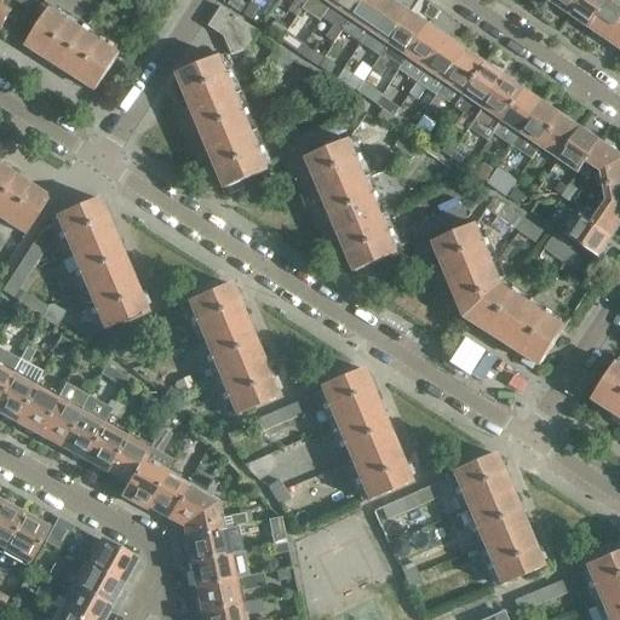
[(13,0),(13,1),(32,12),(35,5),(27,0),(13,0)]
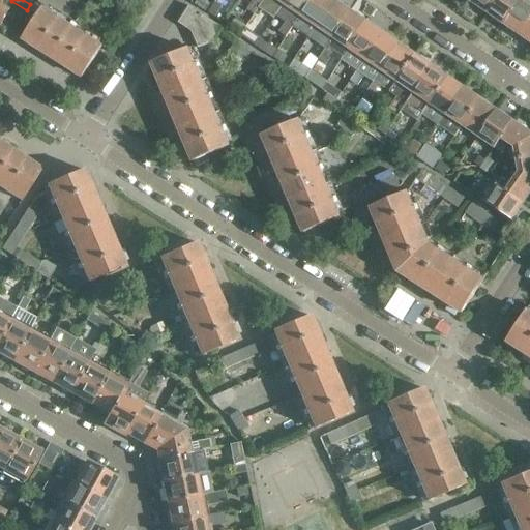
[(206,0),(192,0),(192,2),(205,10),(209,2),(206,0)]
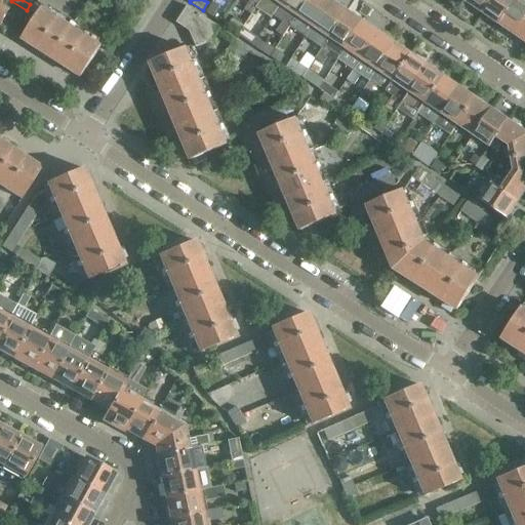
[(249,0),(243,10),(249,15),(259,0),(249,0)]
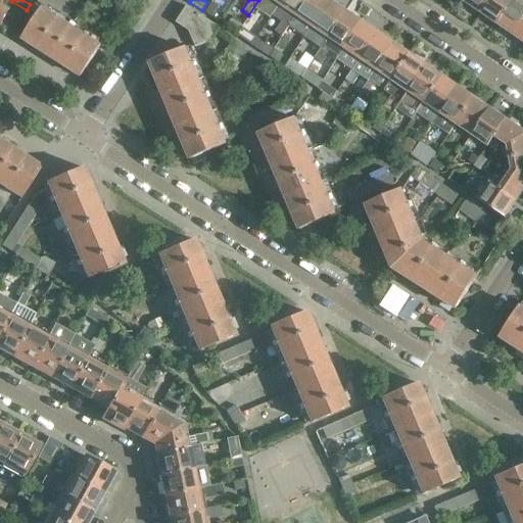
[(283,0),(280,5),(273,16),(281,21),(275,32),(277,34),(282,37),(295,16),(306,0),(283,0)]
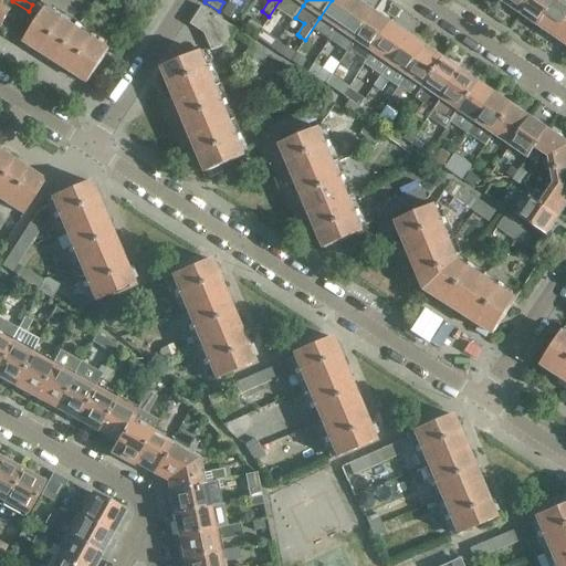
[(332,0),(320,18),(305,40),(312,44),(320,33),(329,40),(337,30),(356,0),(332,0)]
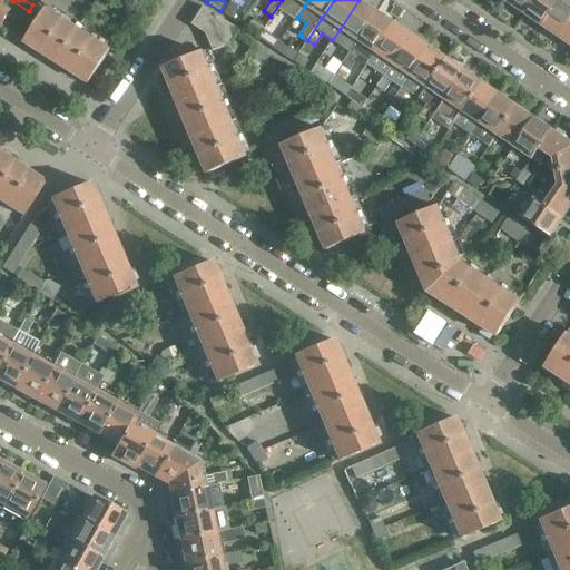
[(359,0),(340,30),(332,40),(341,47),(334,58),(342,64),(356,41),(376,11),(359,0)]
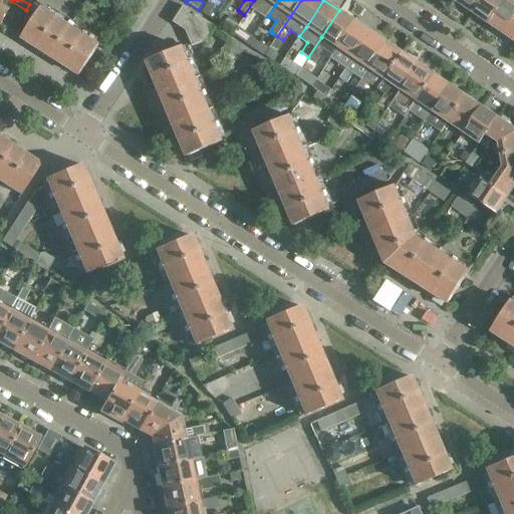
[(458,0),(457,2),(473,13),(481,0),(458,0)]
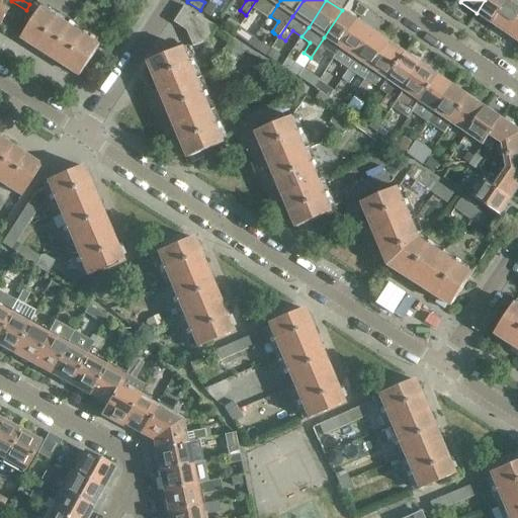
[(485,0),(477,13),(492,24),(508,0),(485,0)]
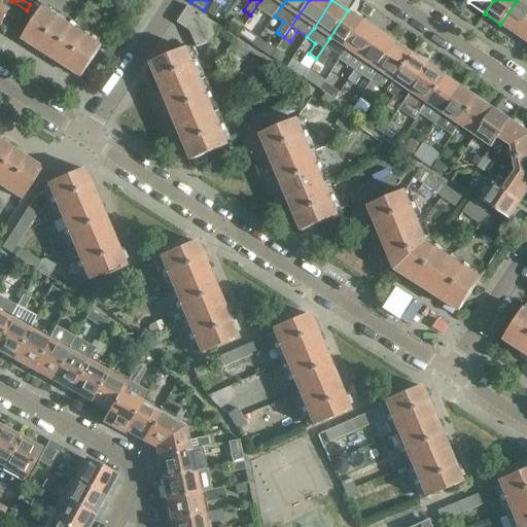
[(526,0),(517,0),(500,25),(517,35),(526,19),(526,0)]
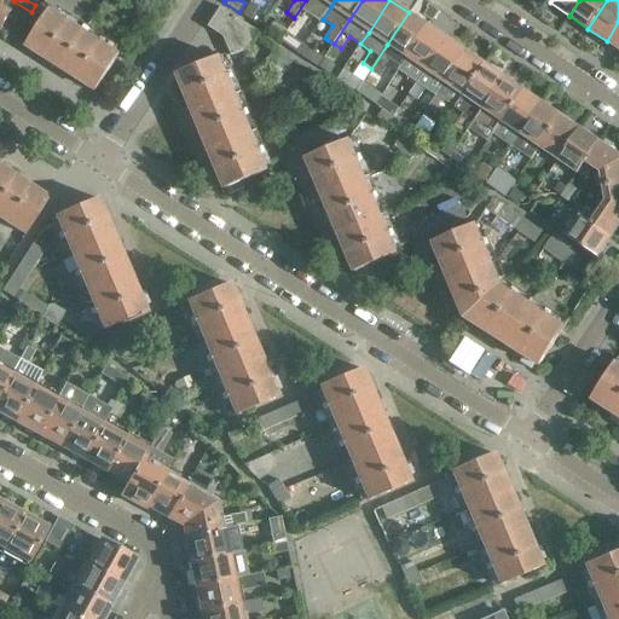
[(250,1),(242,13),(250,19),(259,7),(250,1)]
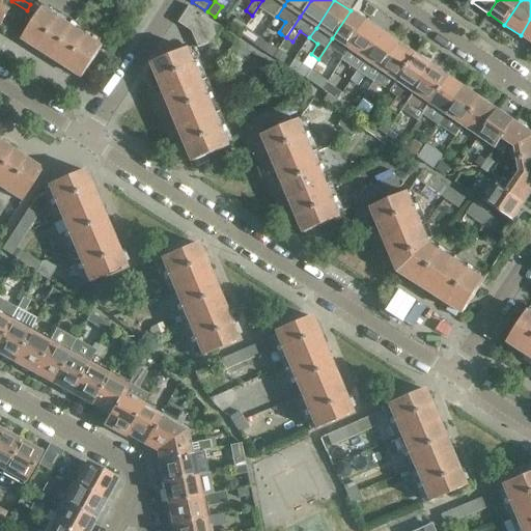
[(0,24),(1,25),(10,8),(0,2),(0,24)]
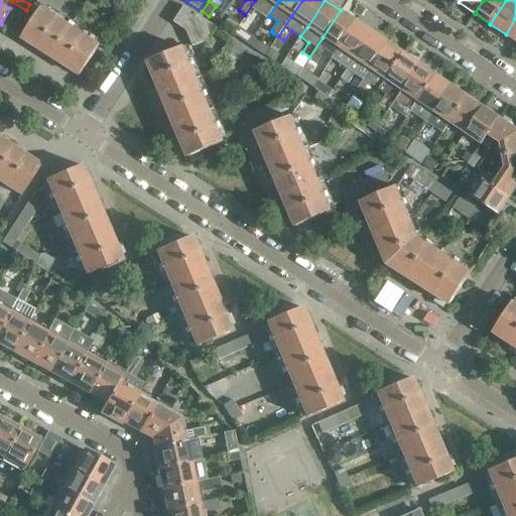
[(70,25),(41,6),(21,37),(50,56),(70,25)]
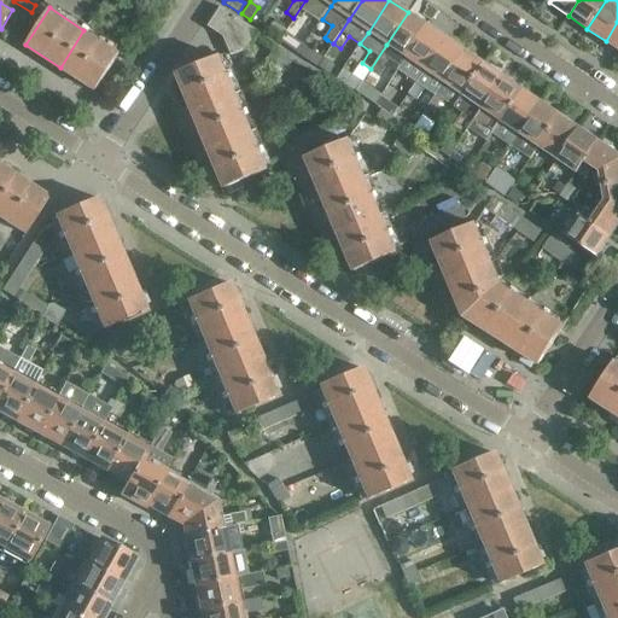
[(225,10),(220,7),(208,27),(222,36),(231,54),(235,53),(249,48),(258,33),(225,10)]
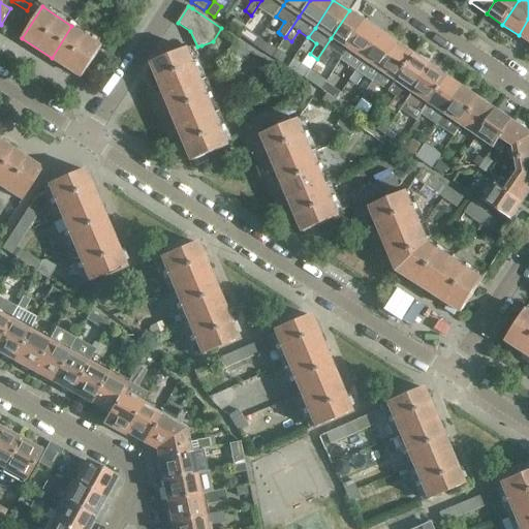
[(349,10),(331,38),(317,59),(324,63),(334,51),(343,57),(347,50),(366,22),(349,10)]
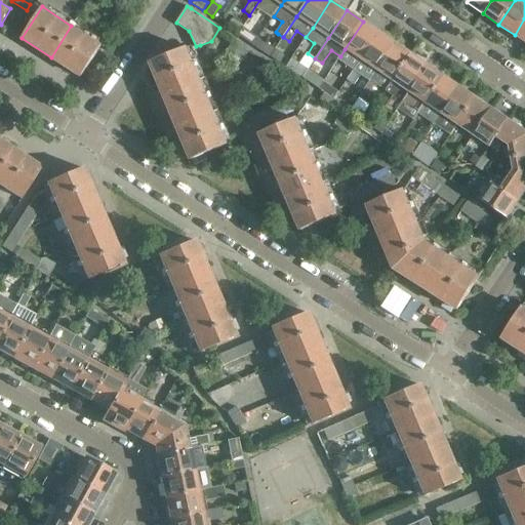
[(524,18),(515,35),(524,42),(524,18)]
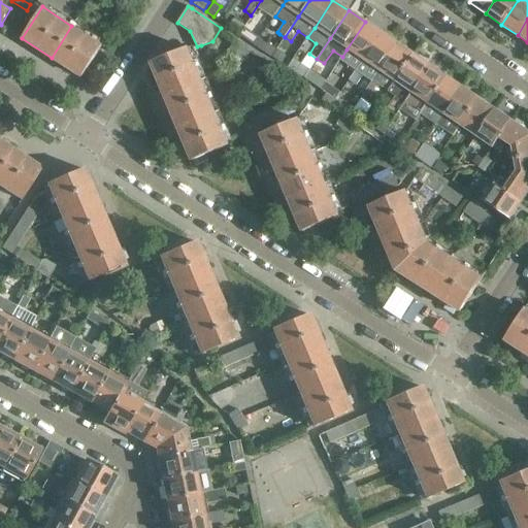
[(239,35),(244,27),(234,21),(230,28),(239,35)]
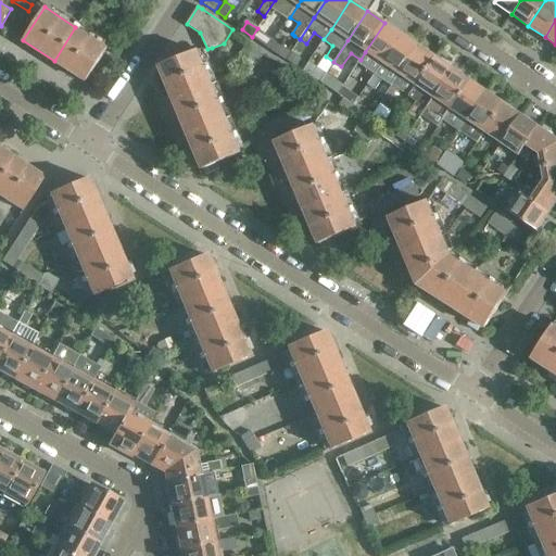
[(365,52),(361,60),(357,64),(374,74),(381,63),(389,53),(401,35),(384,23),(365,52)]
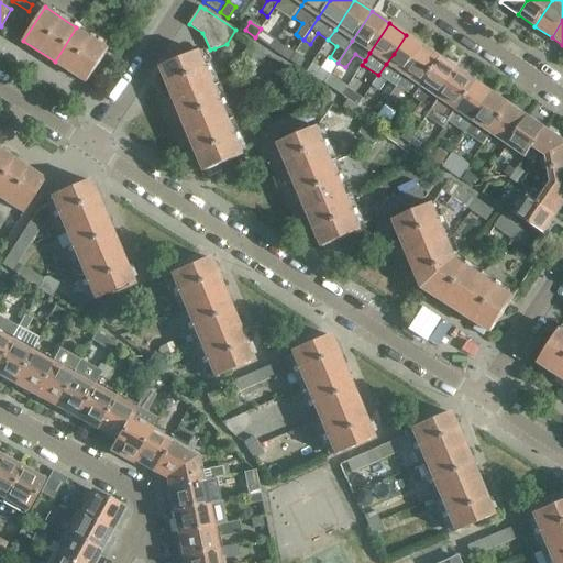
[(107,47),(76,28),(55,62),(87,81),(106,54),(108,48),(107,47)]
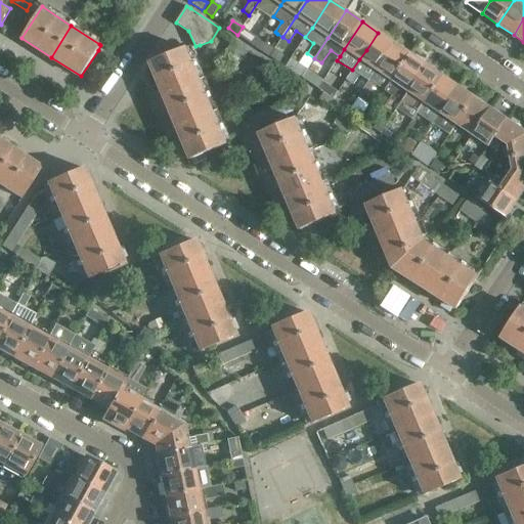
[(258,38),(243,27),(237,35),(253,45),(258,38)]
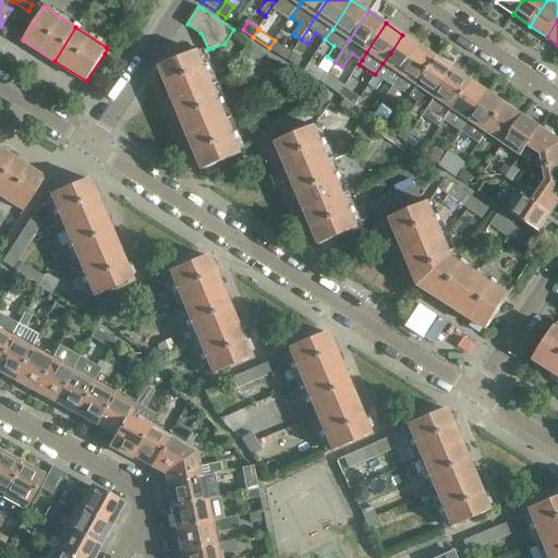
[(390,53),(375,74),(368,85),(376,91),(383,80),(393,87),(421,47),(402,35),(390,53)]
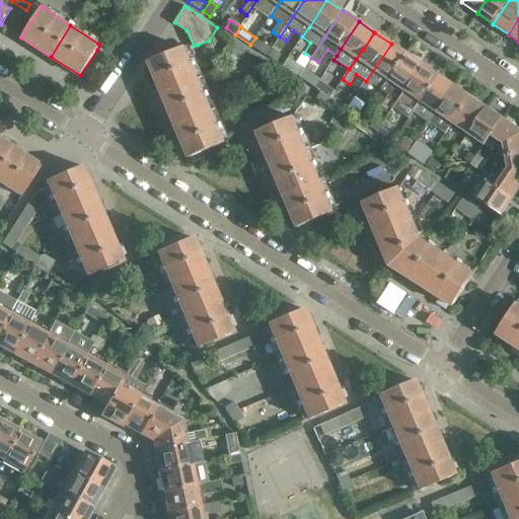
[(272,48),(255,38),(250,45),(267,56),(272,48)]
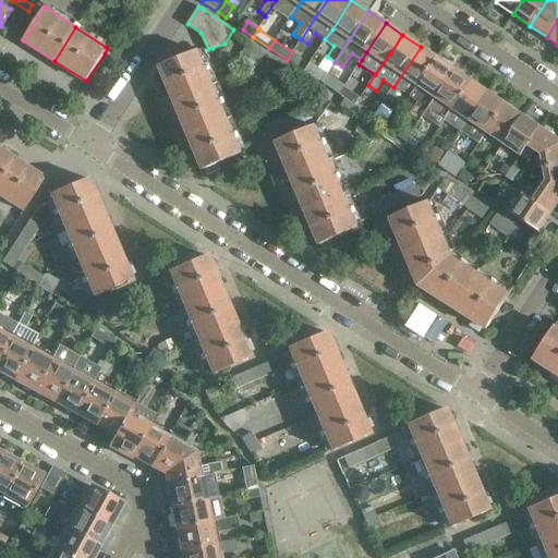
[(256,49),(247,44),(241,53),(249,60),(256,49)]
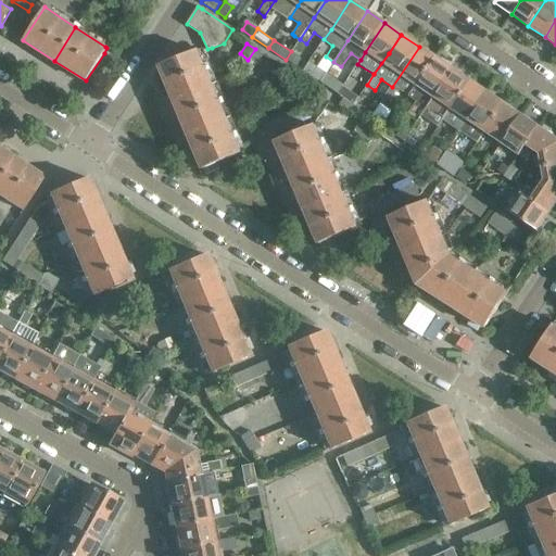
[(419,47),(392,87),(386,97),(392,102),(400,91),(408,97),(416,87),(436,58),(419,47)]
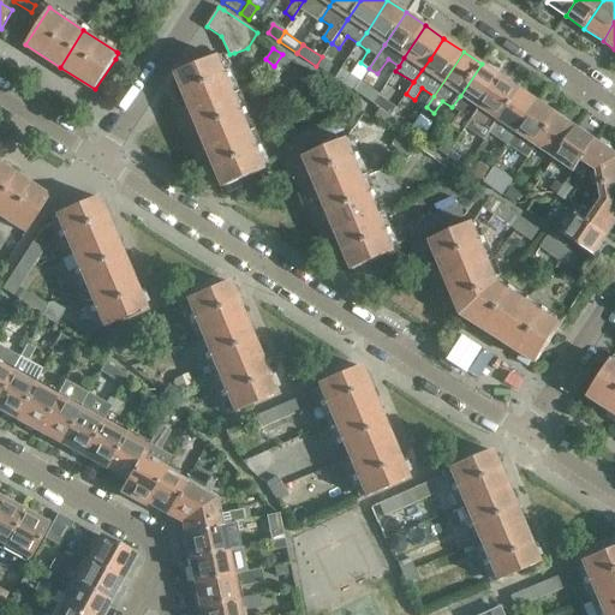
[(234,94),(219,54),(175,73),(191,113),(234,94)]
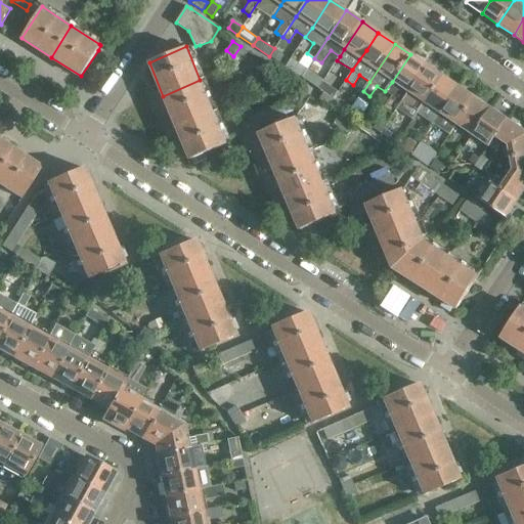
[(246,50),(241,46),(233,56),(241,61),(248,52),(246,50)]
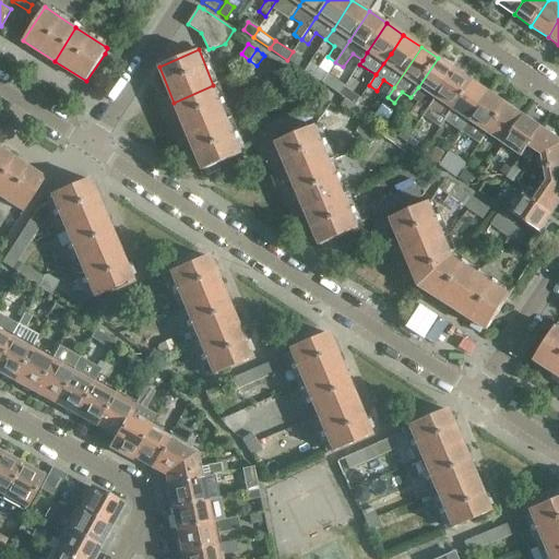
[(293,51),(287,60),(296,67),(301,58),(293,51)]
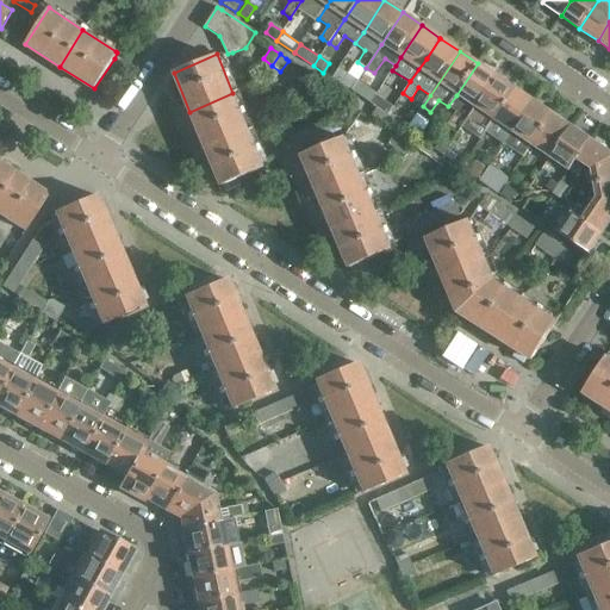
[(478,63),(456,95),(448,106),(458,112),(447,128),(456,135),(466,122),(467,120),(497,76),(478,63)]
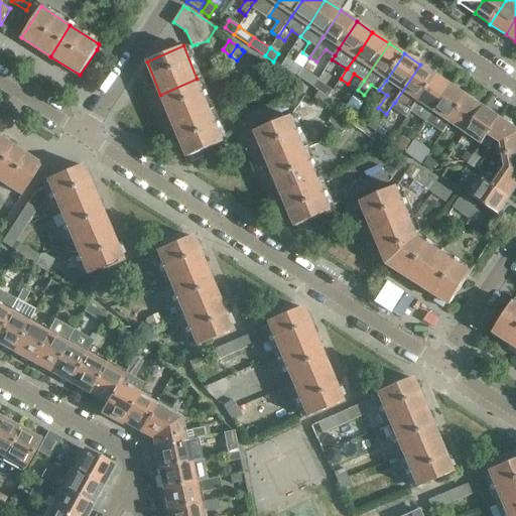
[(294,61),(289,70),(297,76),(302,68),(294,61)]
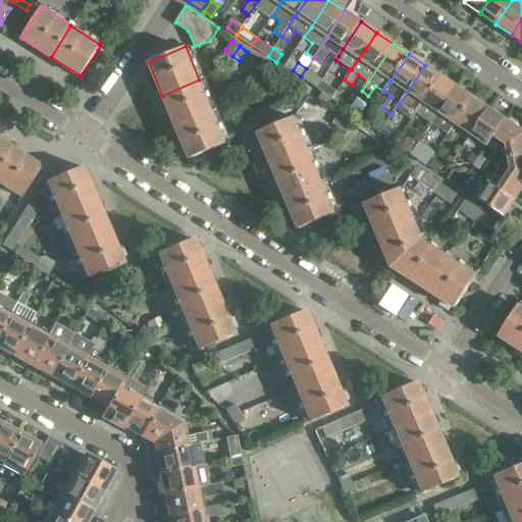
[(400,103),(397,108),(412,118),(415,114),(432,88),(440,75),(425,65),(400,103)]
